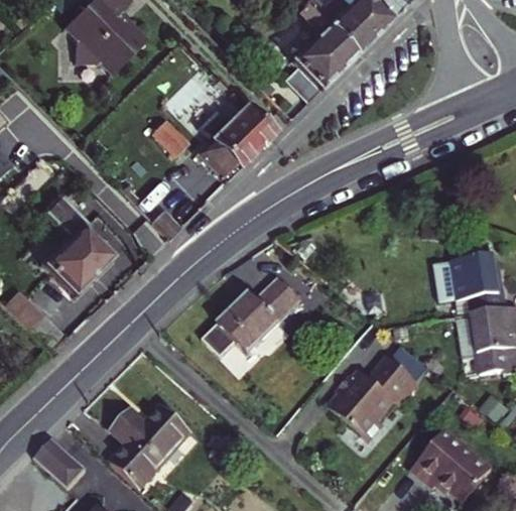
[(80,0),(59,20),(75,36),(75,54),(92,54),(107,70),(142,33),(115,6),(120,0),(80,0)]
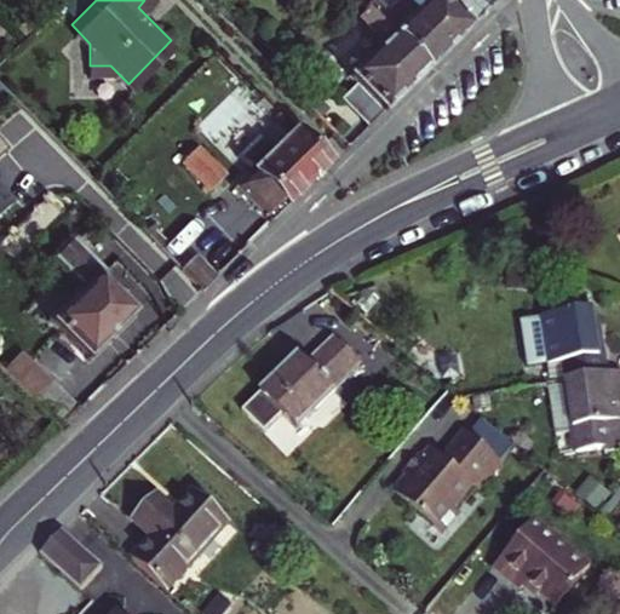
[(213,0),(229,17),(237,9),(229,0),(213,0)]
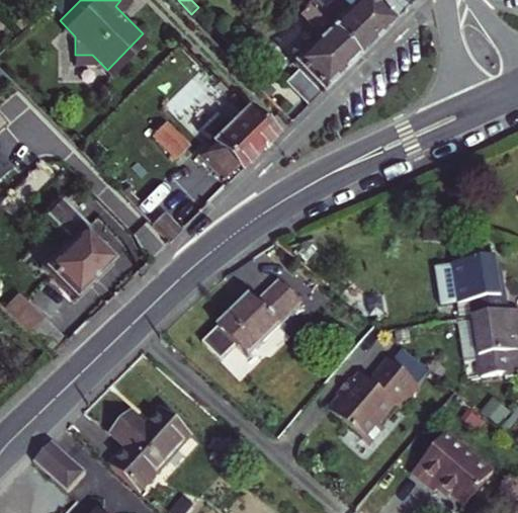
[(288,0),(298,9),(307,1),(306,0),(288,0)]
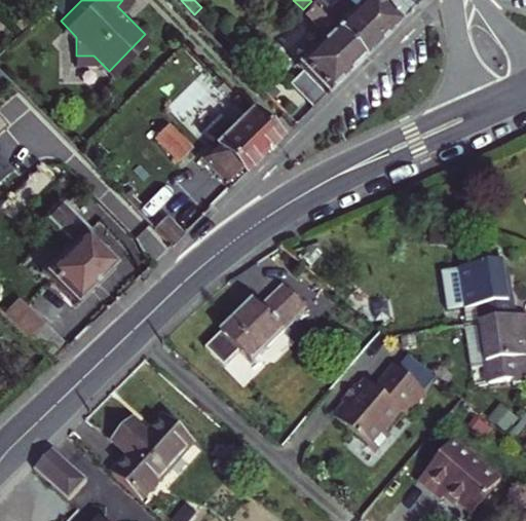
[(385,32),(351,0),(332,0),(330,2),(327,0),(310,0),(311,1),(364,52),(385,32)]
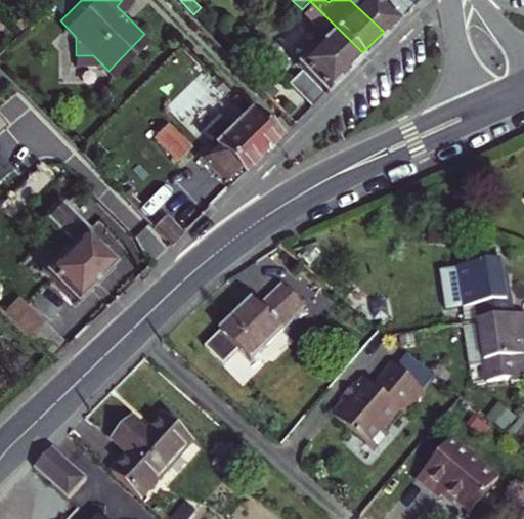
[(350,0),(384,32),(416,0),(350,0)]
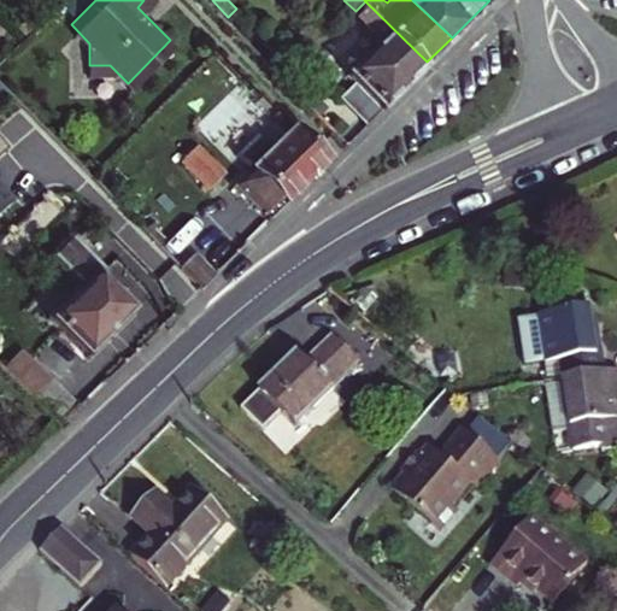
[(382,106),(427,62),(365,1),(356,11),(378,35),(345,70),(382,106)]
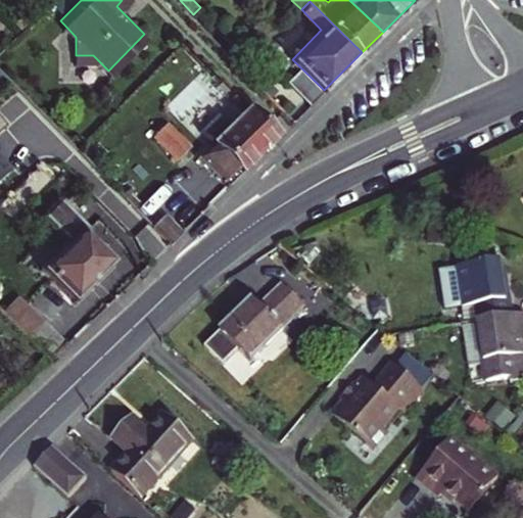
[(272,82),(266,88),(283,106),(290,99),(272,82)]
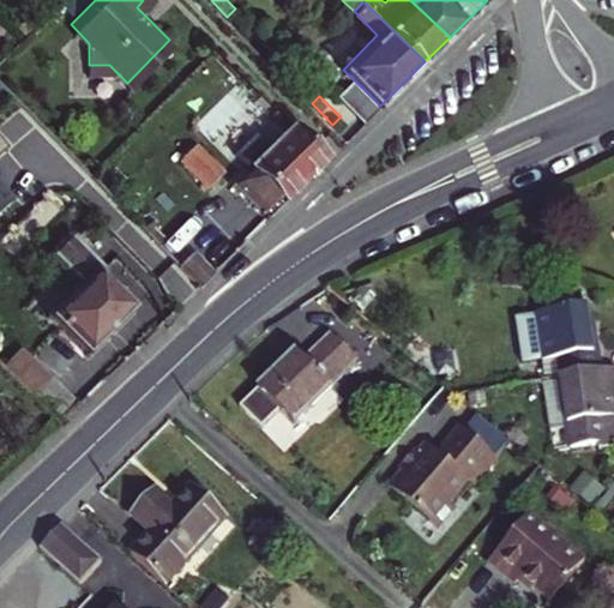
[(331,155),(296,120),(234,181),(268,216),(331,155)]
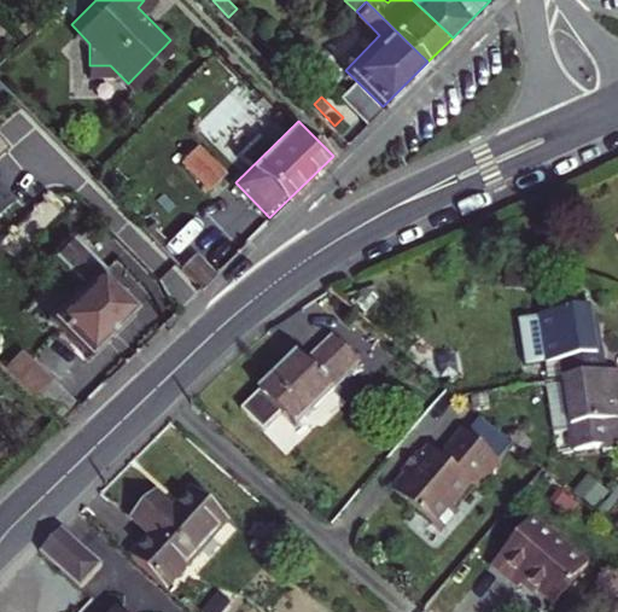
[(222,167),(199,141),(186,155),(209,180),(222,167)]
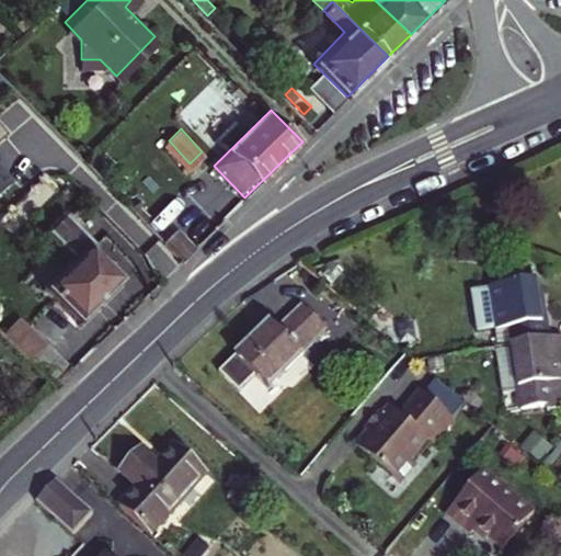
[(0,166),(0,192),(13,183),(0,166)]
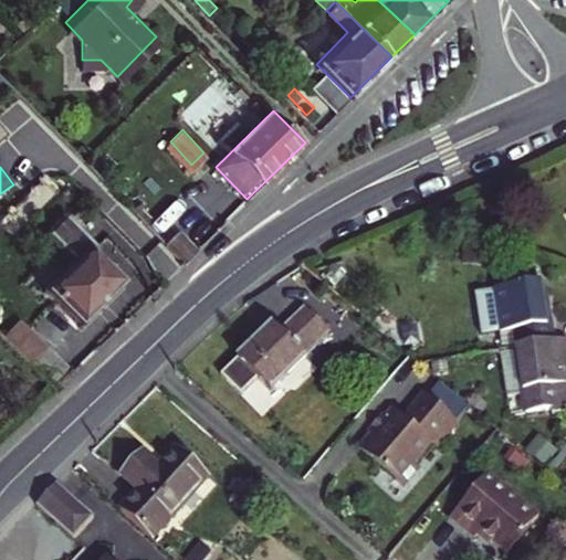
[(70,214),(69,212),(67,212),(51,229),(76,255),(45,288),(82,324),(125,280),(91,243),(94,239),(75,220),(80,215),(74,210),(70,214)]
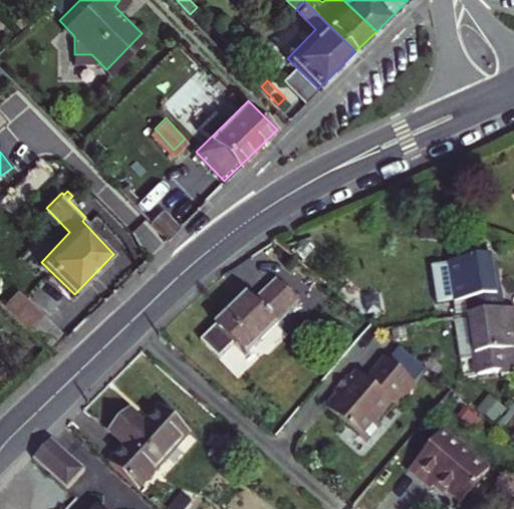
[(162,207),(150,218),(168,236),(179,225),(162,207)]
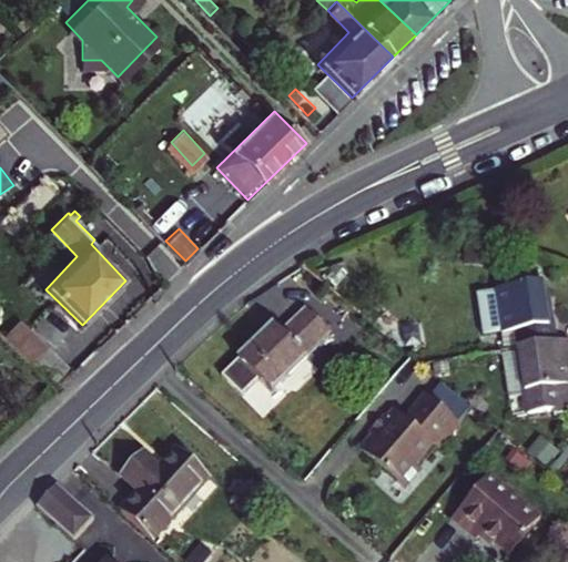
[(515,326),(518,344),(556,337),(550,297),(545,298),(541,277),(475,287),(482,331),(515,326)]
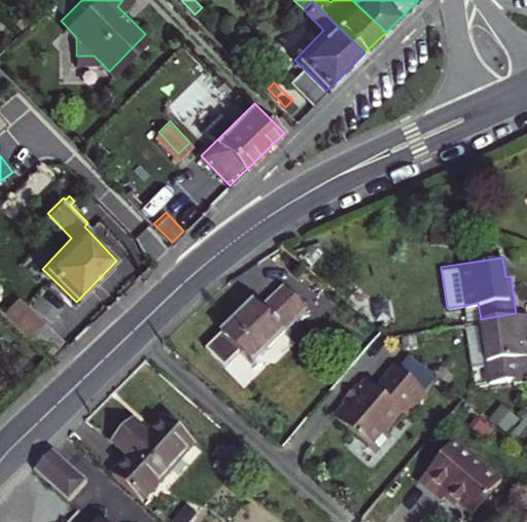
[(221,327),(253,360),(285,328),(282,325),(306,302),(283,280),(260,303),(253,296),(221,327)]
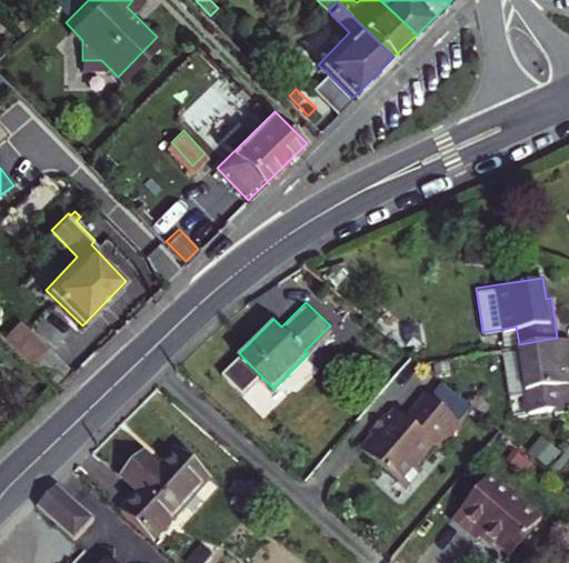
[(16,348),(55,385),(57,388),(75,371),(49,344),(43,350),(29,334),(16,348)]
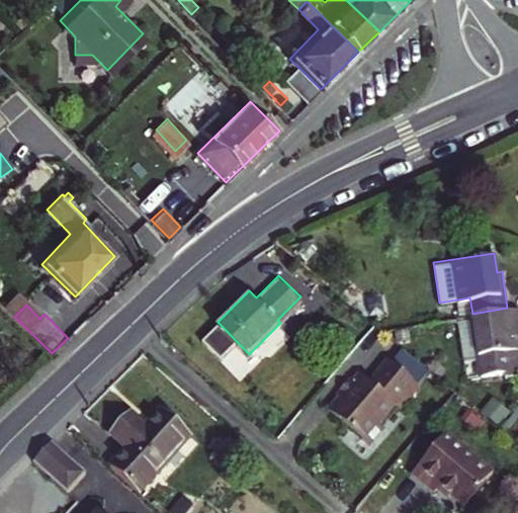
[(517,306),(507,308),(472,314),(479,352),(483,373),(506,370),(506,373),(517,370),(517,306)]
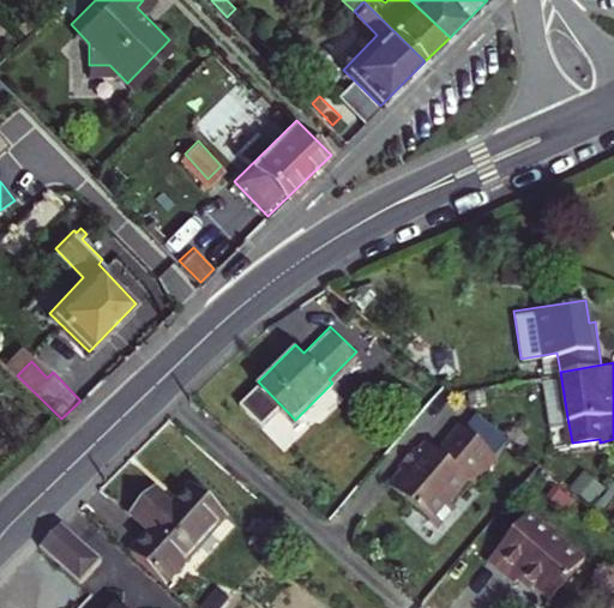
[(404,469),(391,485),(438,524),(457,501),(449,494),(467,473),(473,477),(495,450),(463,422),(441,447),(429,438),(421,449),(415,444),(398,463),(404,469)]
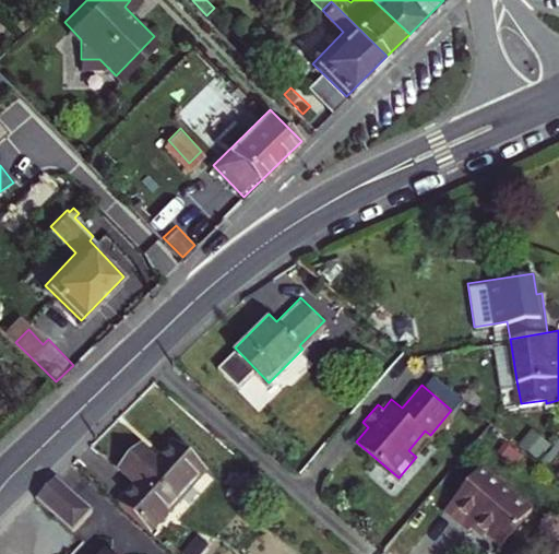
[(150,527),(204,464),(174,439),(157,458),(140,443),(120,464),(139,481),(120,501),(150,527)]
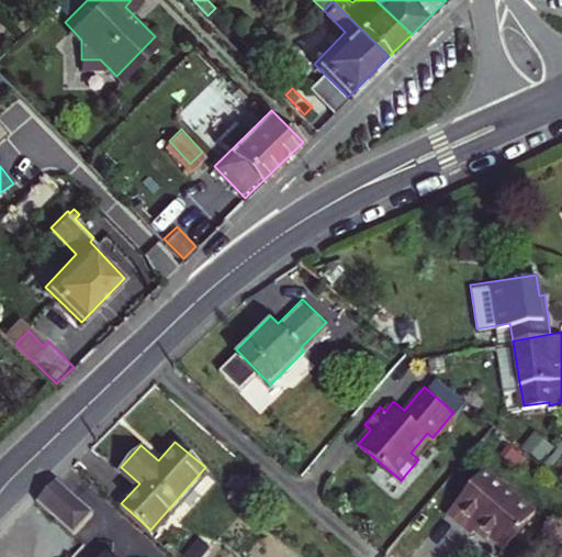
[(537,509),(485,466),(448,509),(474,531),(480,523),(506,545),(537,509)]
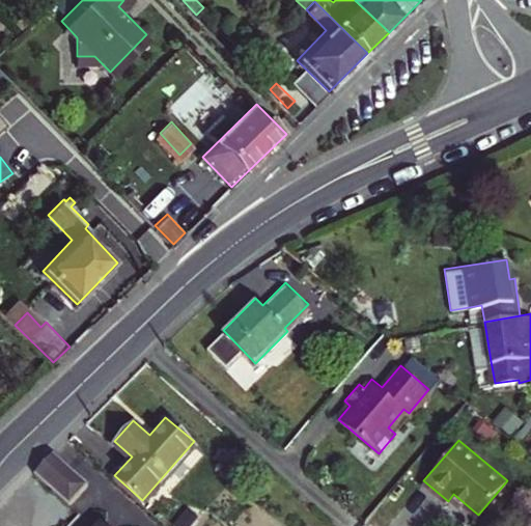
[(33,470),(68,500),(87,478),(52,447),(33,470)]
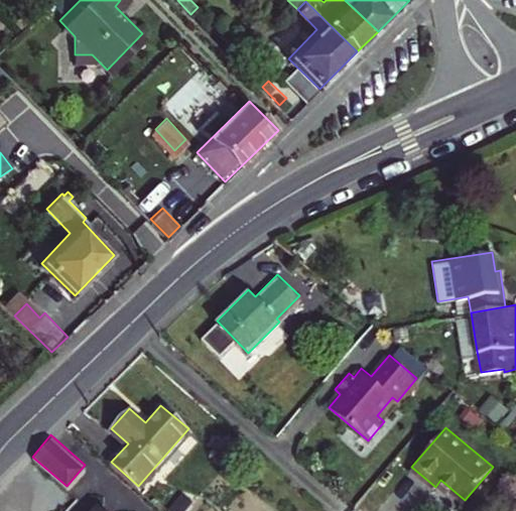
[(95,510),(101,505),(96,502),(87,510),(95,510)]
